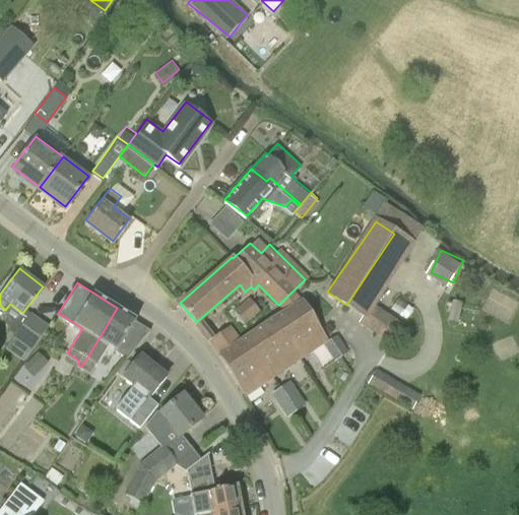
[(326,337),(316,323),(301,301),(273,319),(289,341),(300,357),(326,337)]
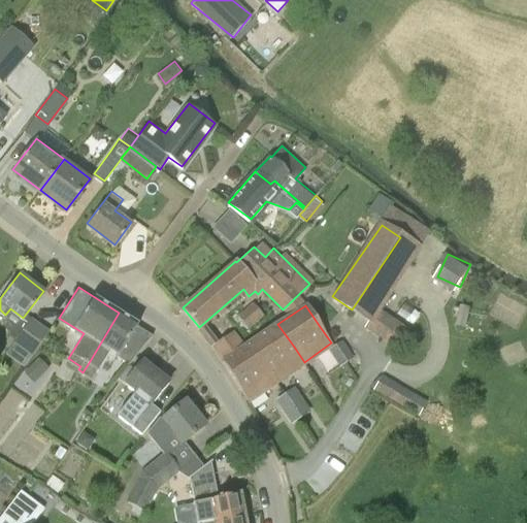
[(379,307),(370,321),(367,325),(394,341),(404,324),(379,307)]
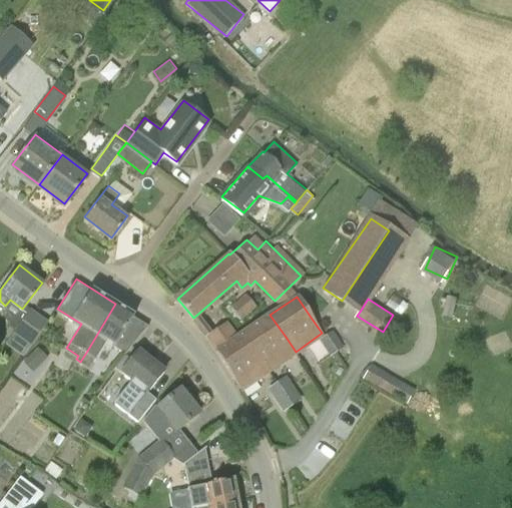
[(147,324),(115,304),(87,351),(80,362),(89,367),(93,360),(106,340),(125,352),(147,324)]
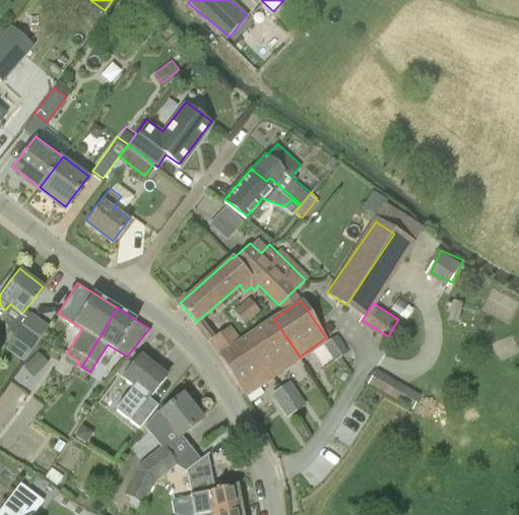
[(48,325),(29,312),(13,334),(30,347),(48,325)]
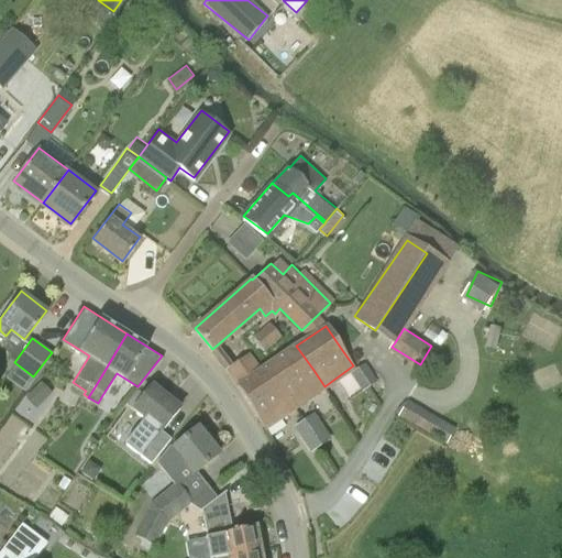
[(324,386),(313,370),(296,346),(267,364),(295,406),(324,386)]
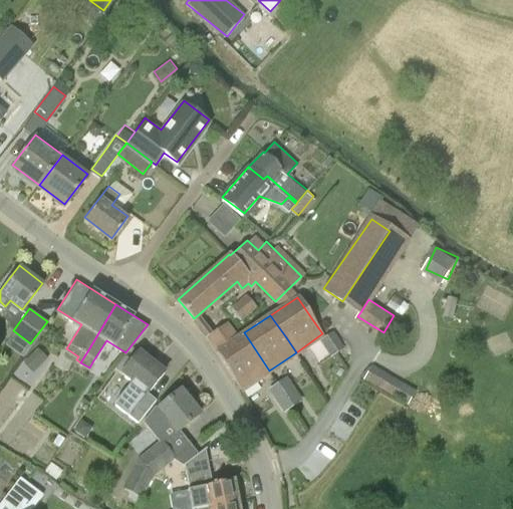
[(214,345),(217,350),(240,335),(229,320),(207,335),(214,345)]
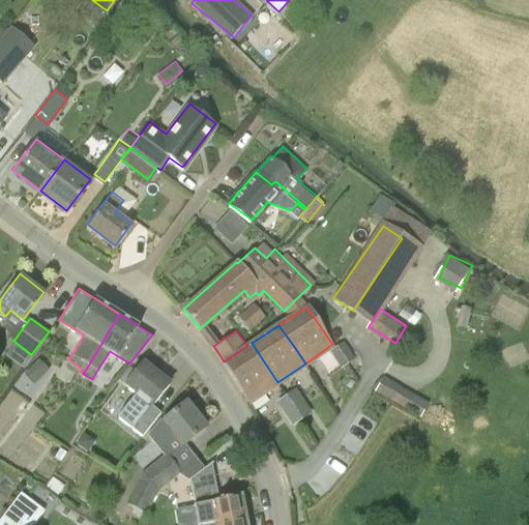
[(341,339),(333,344),(329,347),(342,365),(354,355),(341,339)]
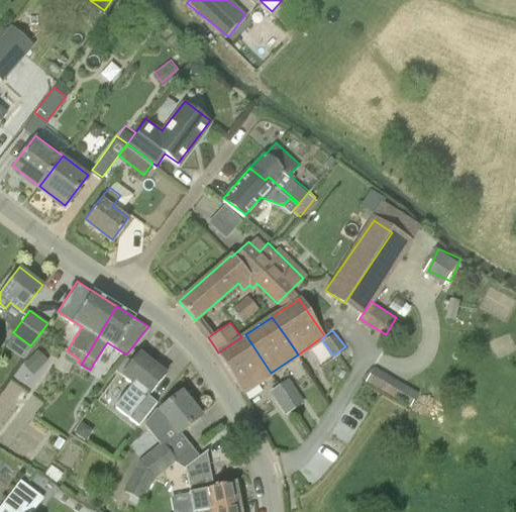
[(245,334),(241,337),(218,352),(243,391),(271,373),(245,334)]
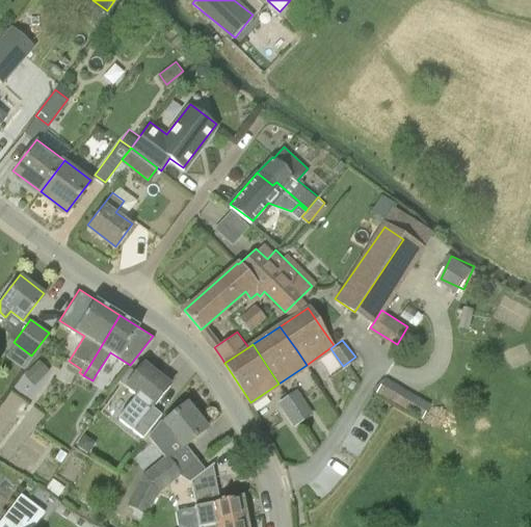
[(35,383),(49,369),(38,357),(25,371),(35,383)]
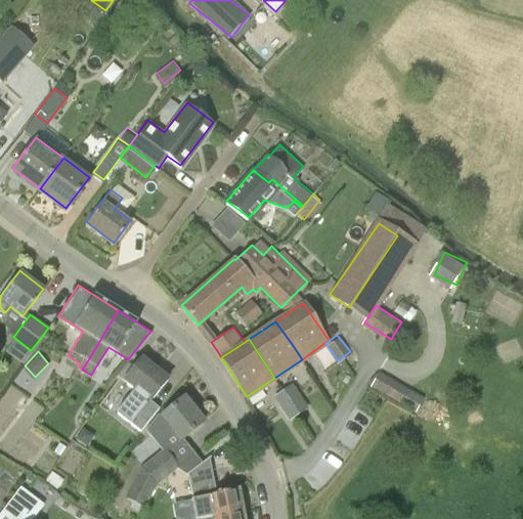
[(167,377),(146,360),(141,356),(124,378),(135,387),(117,409),(140,428),(159,405),(150,398),(167,377)]
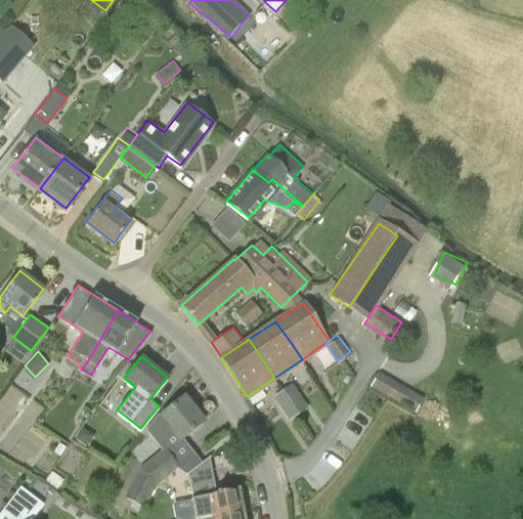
[(404,399),(412,384),(382,368),(374,383),(404,399)]
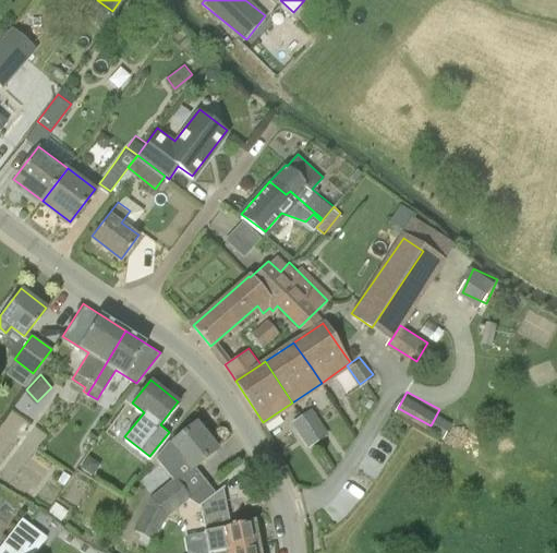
[(316,439),(327,431),(315,412),(304,420),(316,439)]
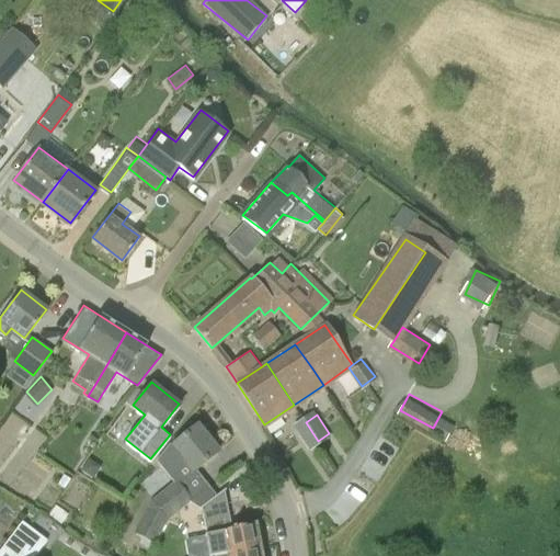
[(308,446),(318,441),(306,422),(296,429),(308,446)]
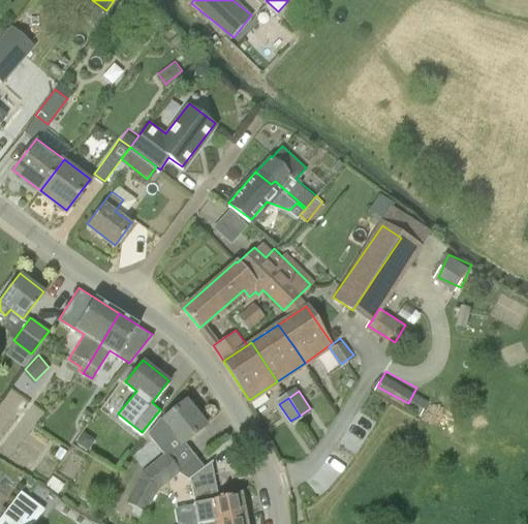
[(161,420),(162,421),(152,428),(171,451),(180,442),(181,443),(205,425),(185,400),(161,420)]
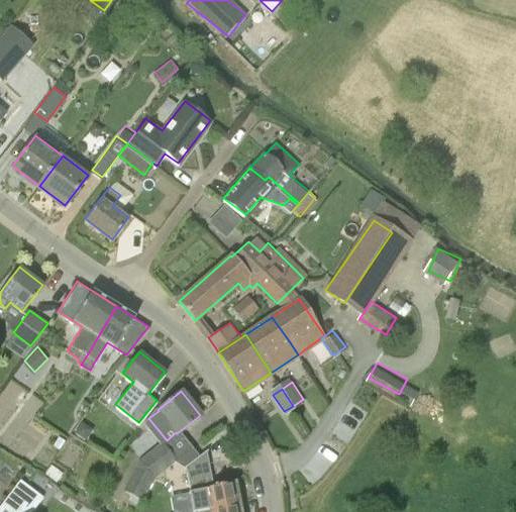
[(65,438),(59,434),(55,440),(61,445),(65,438)]
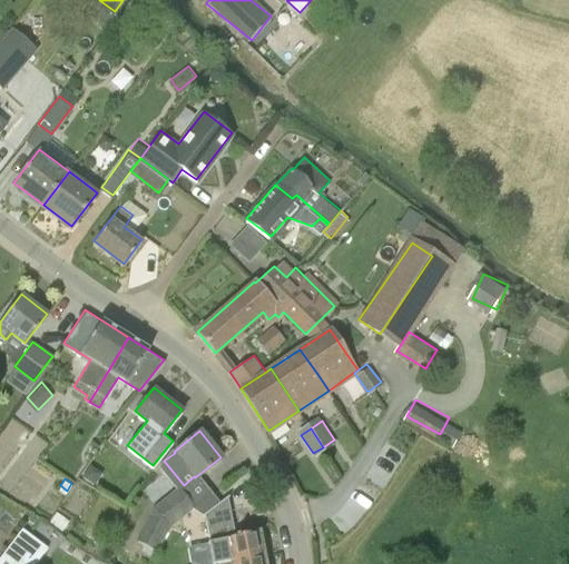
[(172,523),(194,504),(189,497),(179,486),(155,506),(156,507),(139,538),(157,548),(172,523)]
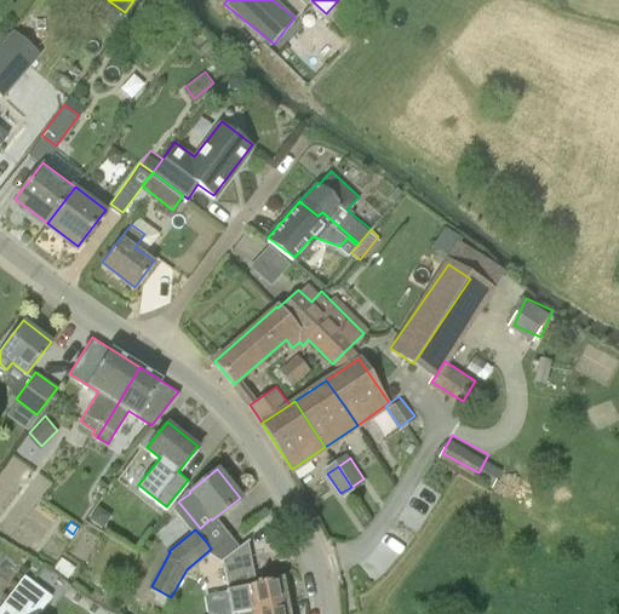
[(231,612),(230,612),(223,613),(222,613),(230,613),(286,603),(281,575),(280,577),(280,578),(257,583),(248,540),(250,539),(248,538),(221,558),(221,561),(223,558),(229,589),(227,589),(227,591),(228,590),(231,612)]
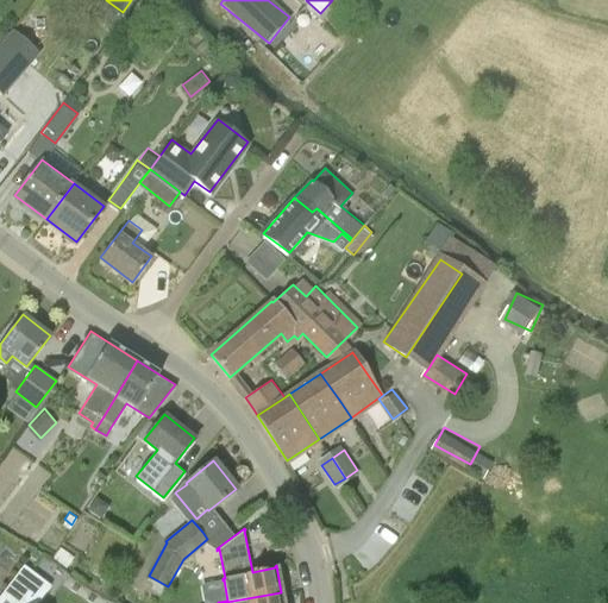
[(42,550),(37,546),(31,553),(36,557),(42,550)]
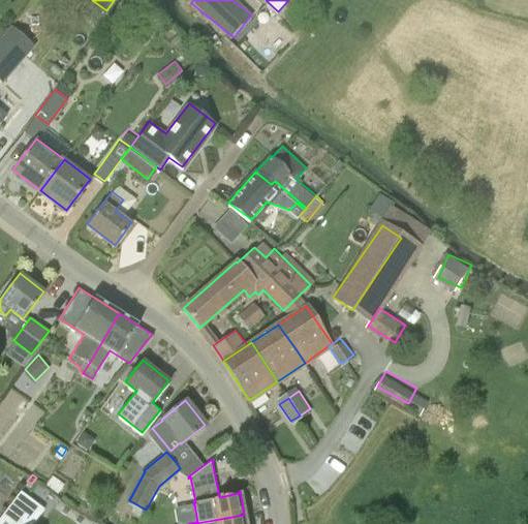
[(31,523),(44,506),(21,489),(0,516),(0,523),(31,523)]
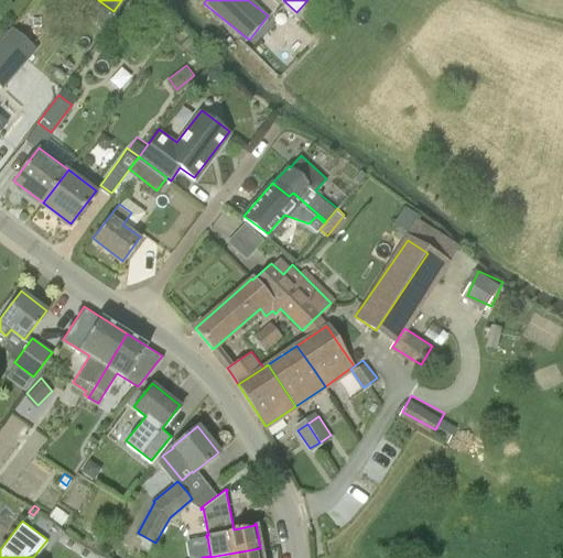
[(209,557),(262,557),(260,548),(209,557)]
